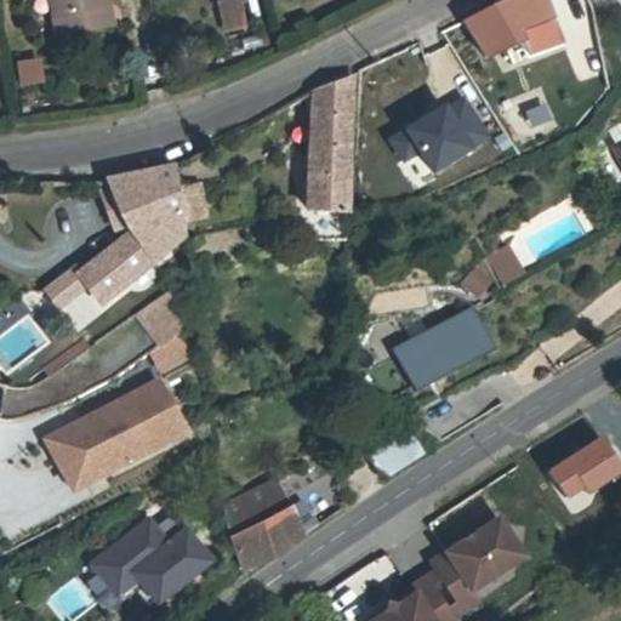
[(51,0),(58,34),(109,24),(104,0),(51,0)]
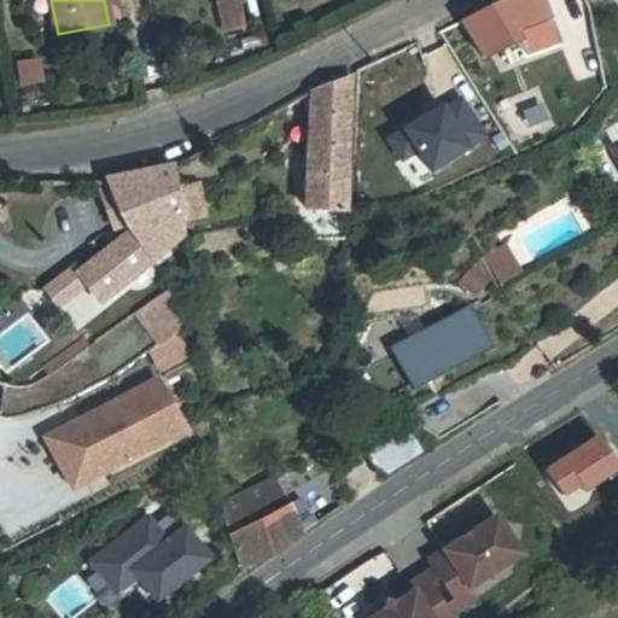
[(235,0),(219,5),(223,22),(242,18),(237,0),(235,0)]
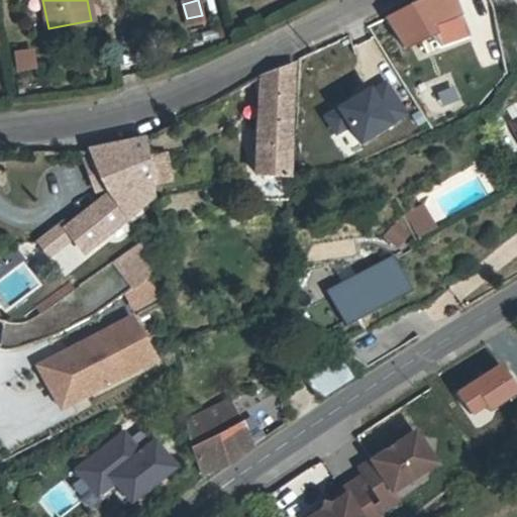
[(454,0),(418,0),(386,17),(405,48),(434,33),(439,46),(469,35),(454,0)]
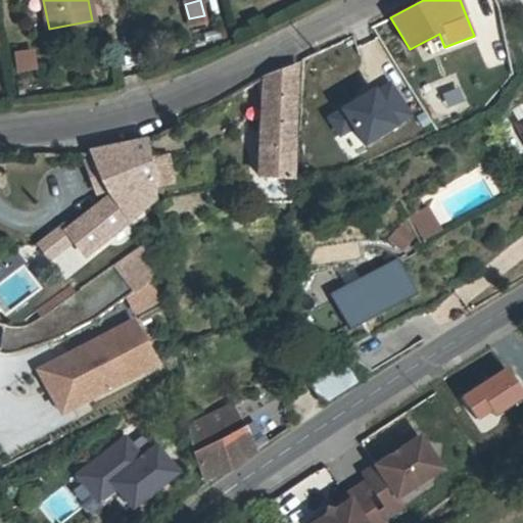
[(204,15),(189,18),(190,26),(205,21),(204,15)]
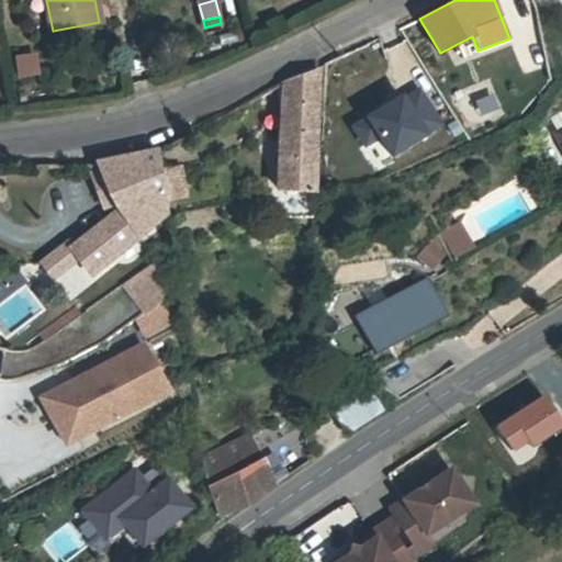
[(35,52),(13,54),(15,77),(37,75),(35,52)]
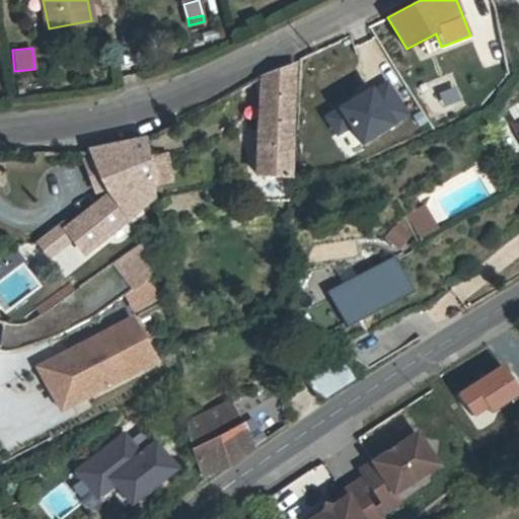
[(327,122),(315,52),(299,59),(299,62),(297,127),(327,122)]
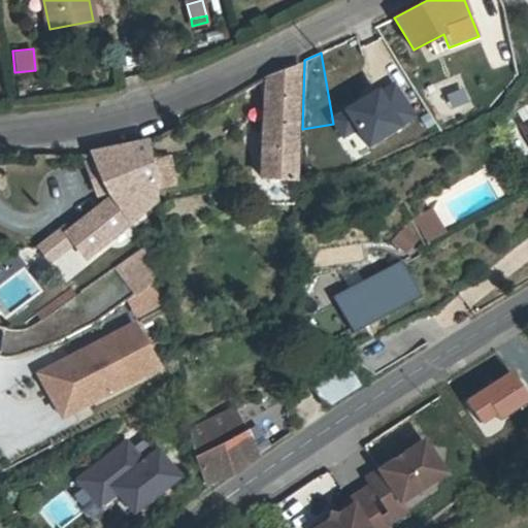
[(299,65),(267,77),(262,178),(294,179),(294,178),(294,167),(299,65)]
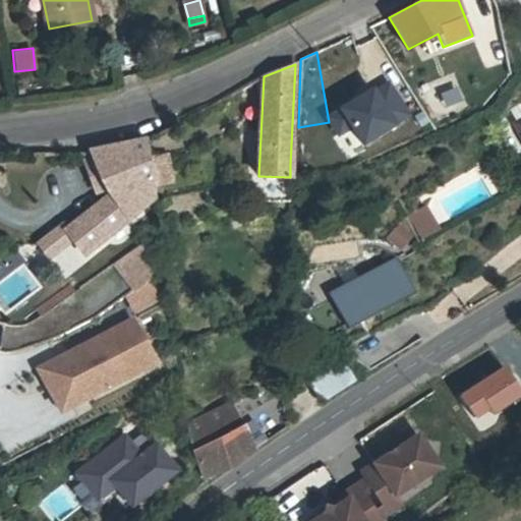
[(149,158),(147,139),(90,152),(93,159),(100,174),(99,174),(105,189),(108,197),(65,230),(72,239),(84,254),(155,196),(154,193),(153,185),(149,158)]
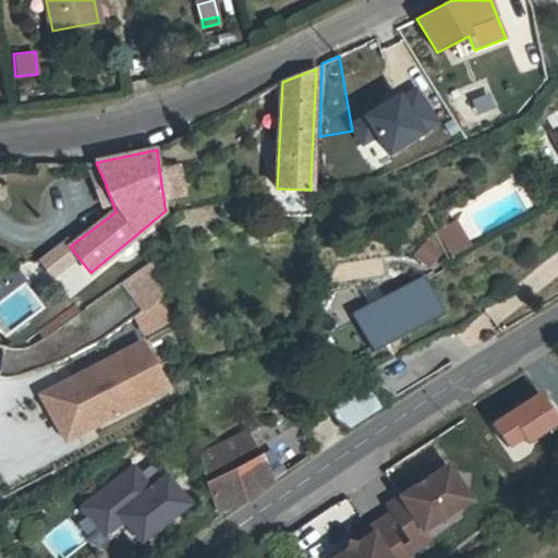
[(178,167),(159,169),(164,198),(171,197),(182,196),(178,167)]
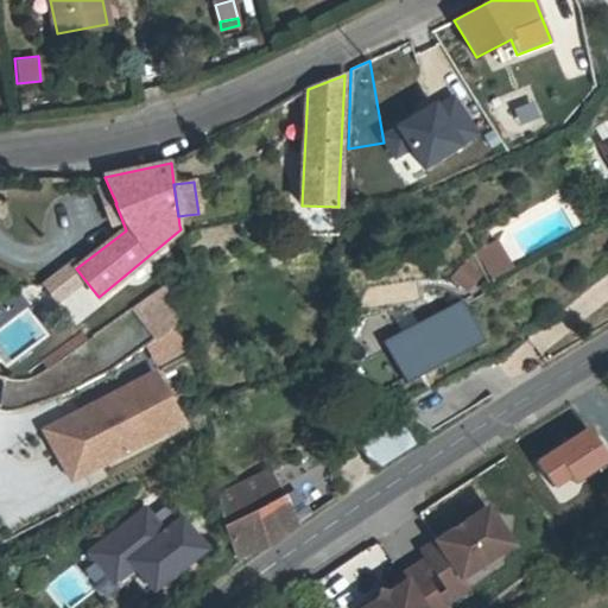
[(116,203),(108,185),(100,187),(113,225),(122,221),(115,203),(116,203)]
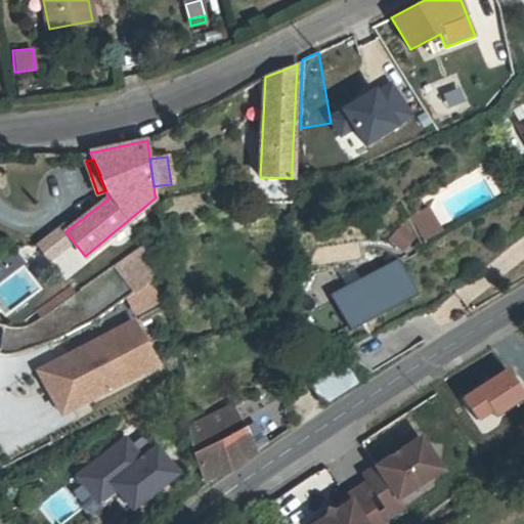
[(292,178),(260,177),(256,190),(255,203),(291,204),(292,178)]
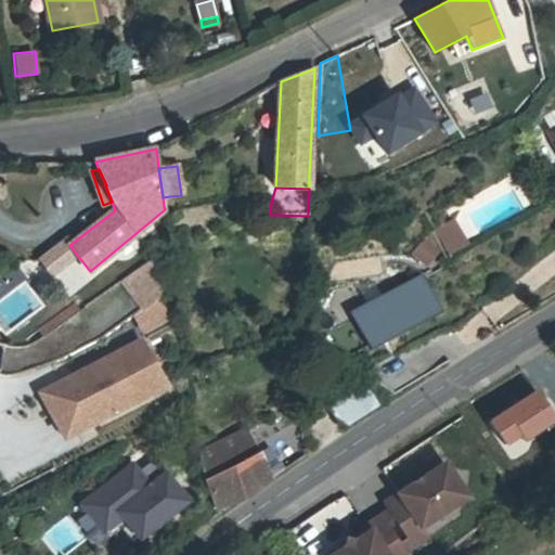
[(172,205),(170,196),(163,197),(164,206),(172,205)]
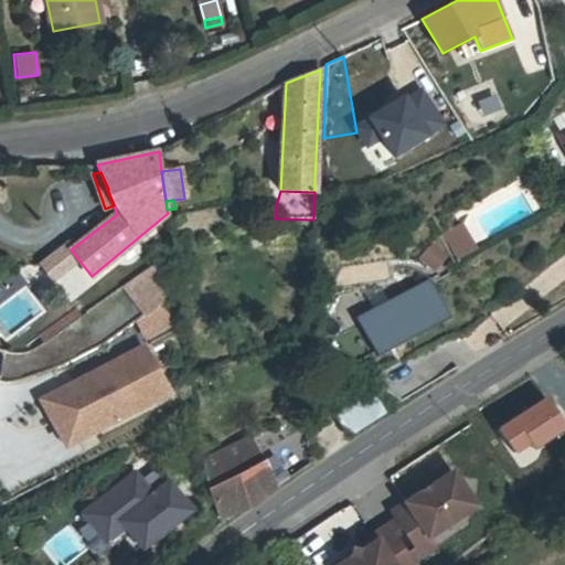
[(472,246),(461,225),(445,233),(457,255),(472,246)]
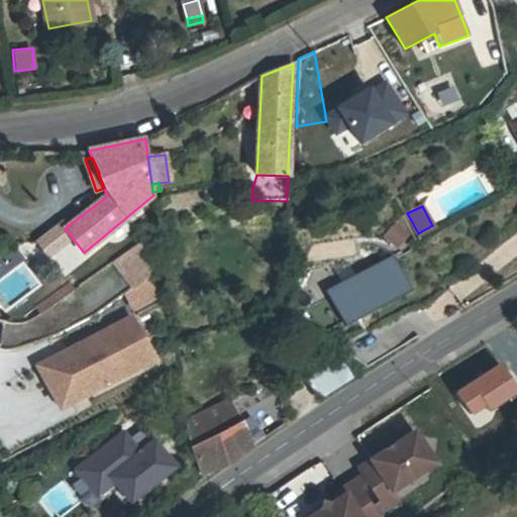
[(396,222),(384,236),(395,246),(408,232),(396,222)]
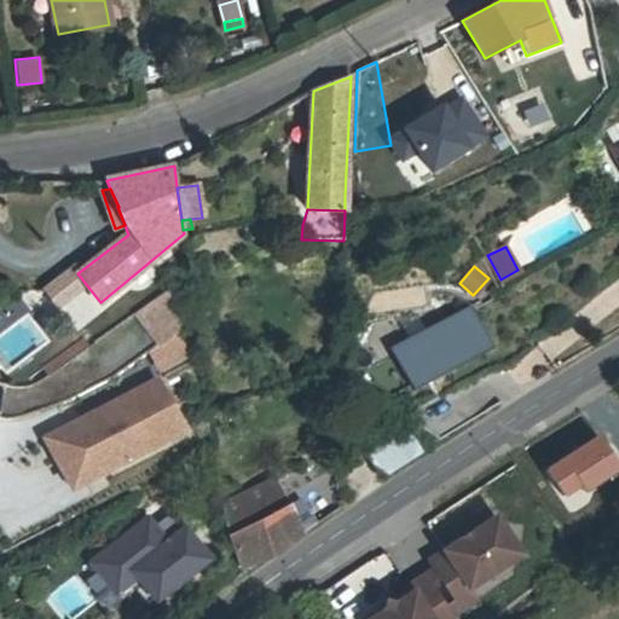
[(57,306),(86,284),(77,273),(73,267),(45,290),(57,306)]
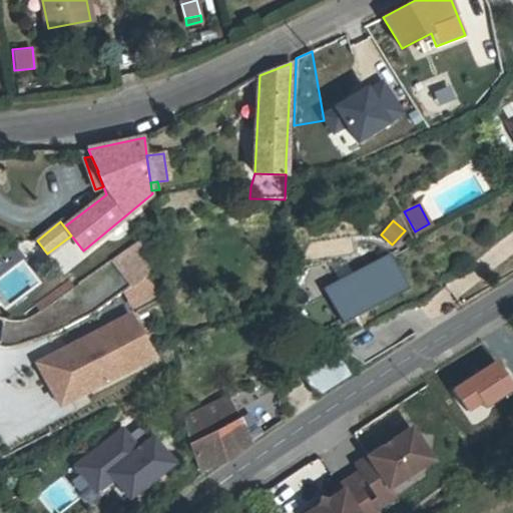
[(110,261),(129,287),(148,274),(153,231),(110,261)]
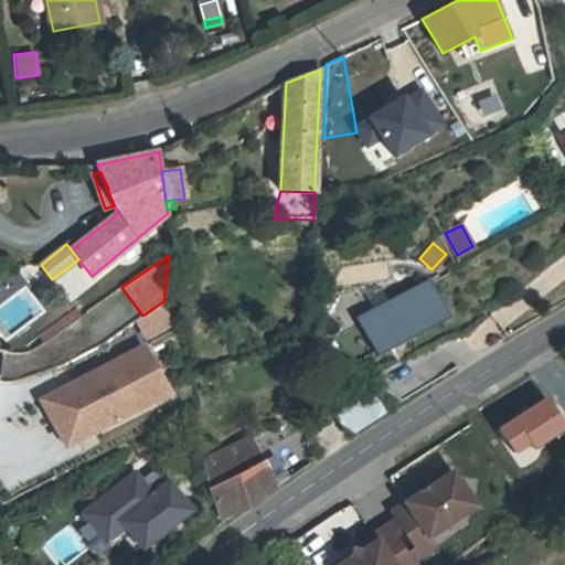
[(0,283),(0,301),(23,289),(16,275),(0,283)]
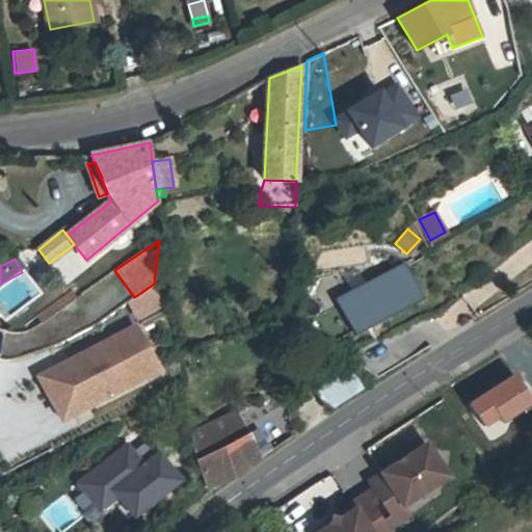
[(335,300),(353,336),(423,299),(404,264),(335,300)]
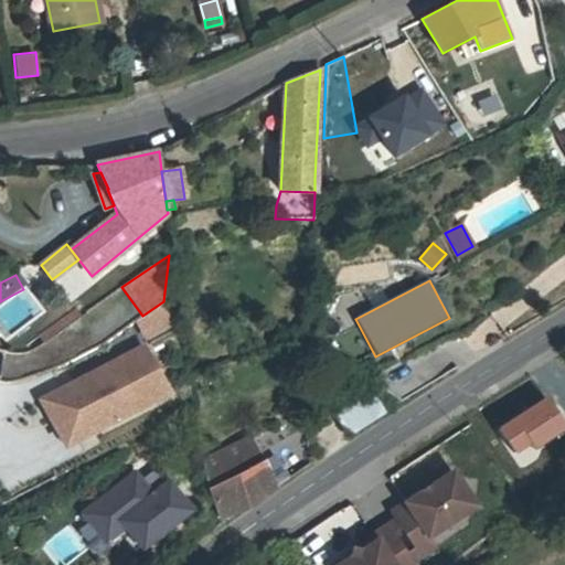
[(81,316),(75,308),(39,336),(44,343),(81,316)]
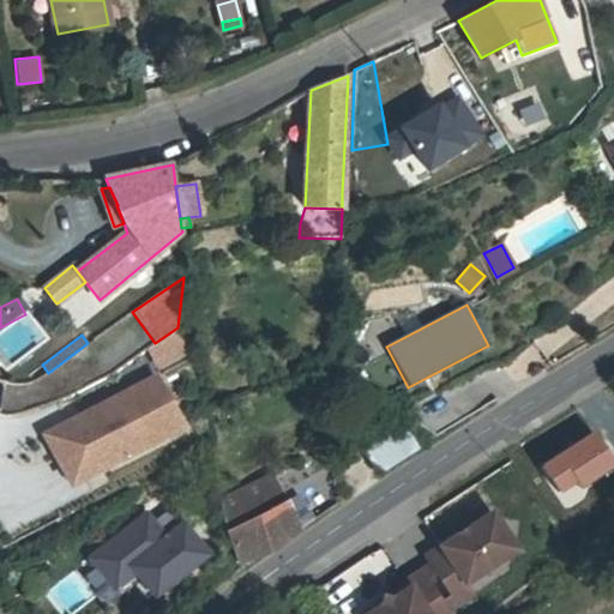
[(85,476),(160,437),(156,431),(178,419),(155,377),(80,415),(84,422),(64,433),(85,476)]
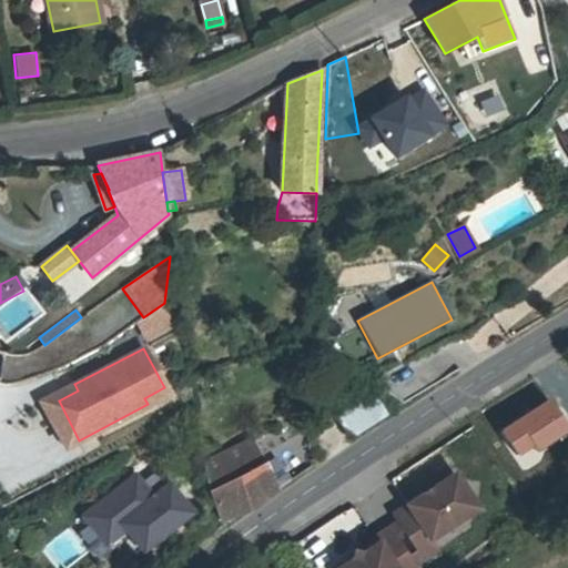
[(66,447),(79,440),(59,401),(78,391),(74,384),(41,402),(66,447)]
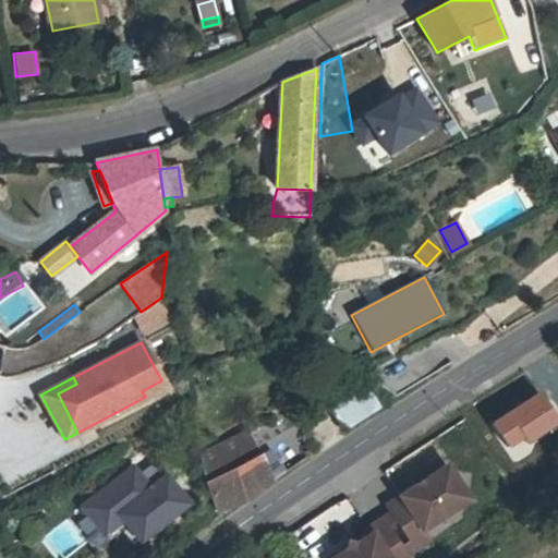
[(165,387),(161,380),(142,391),(145,397),(165,387)]
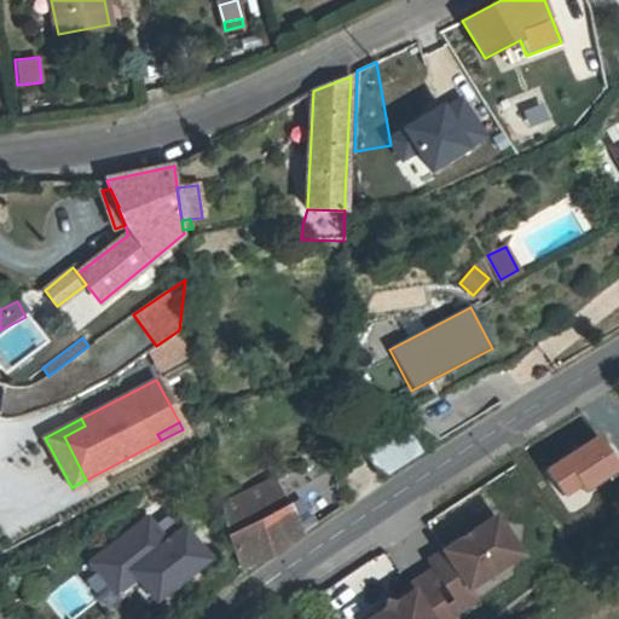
[(382,476),(423,451),(409,428),(369,453),(382,476)]
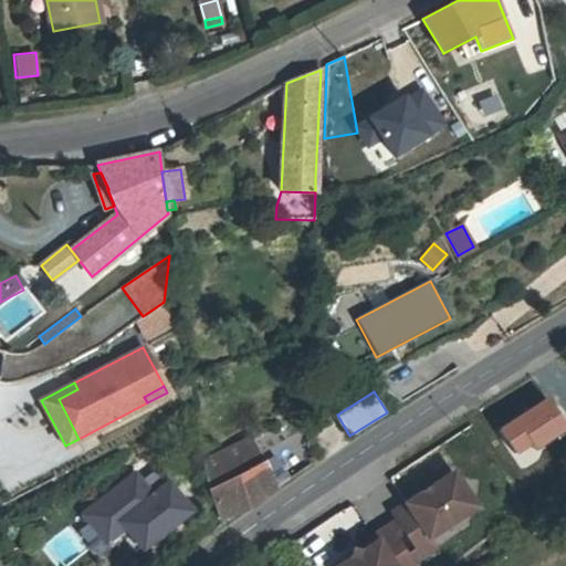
[(252,437),(205,460),(209,491),(219,517),(245,510),(276,489),(252,437)]
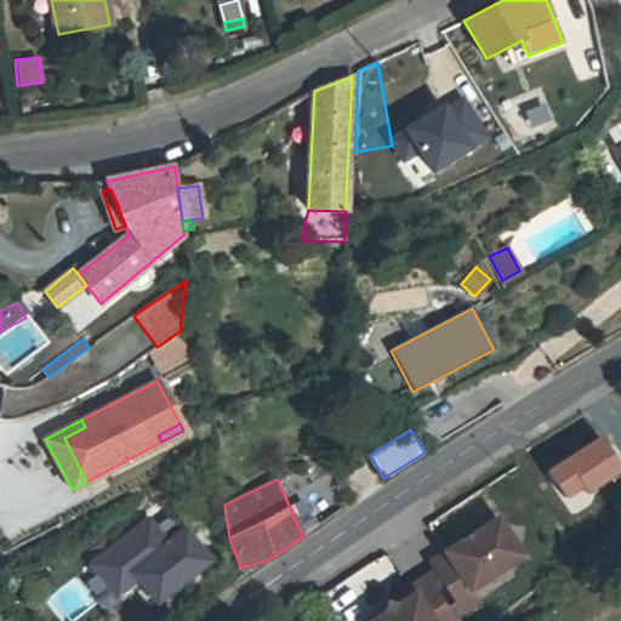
[(148,519),(91,564),(115,594),(136,579),(155,602),(208,560),(184,530),(167,543),(148,519)]
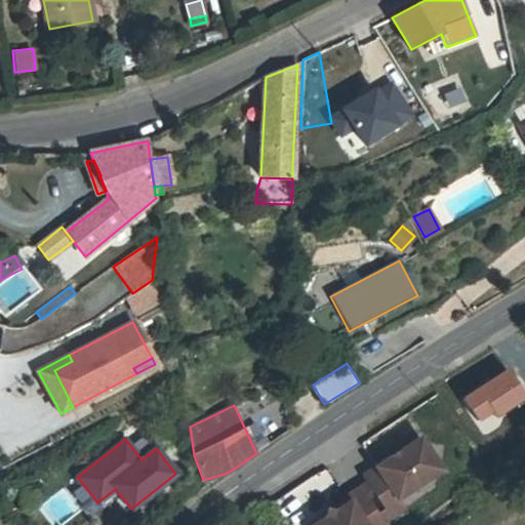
[(392,457),(376,468),(363,477),(367,483),(390,517),(404,508),(398,498),(441,471),(420,439),(401,451),(400,459),(392,457)]
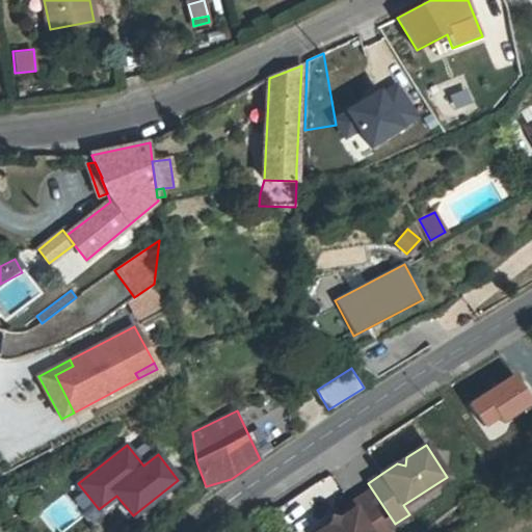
[(395,524),(372,489),(366,495),(388,529),(395,524)]
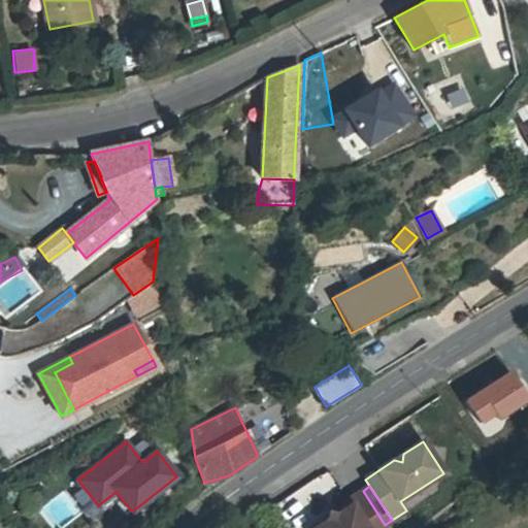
[(85,488),(73,492),(84,518),(95,514),(85,488)]
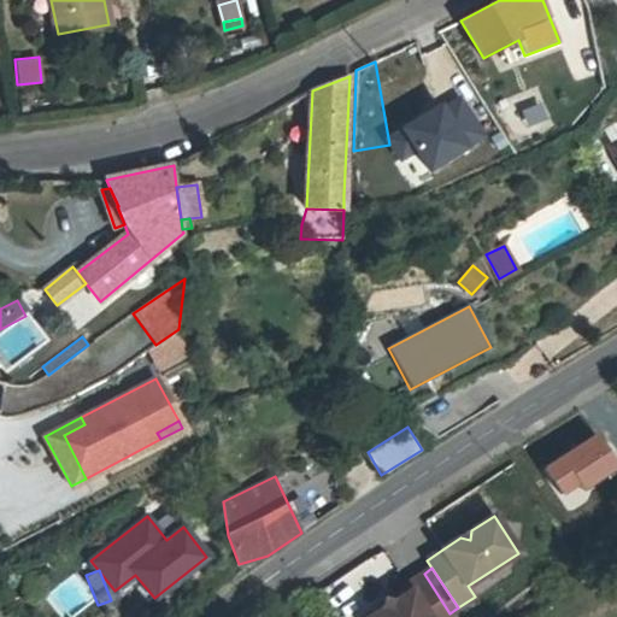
[(452,616),(450,613),(424,574),(407,583),(407,585),(411,592),(395,603),(393,611),(383,610),(371,616),(452,616)]
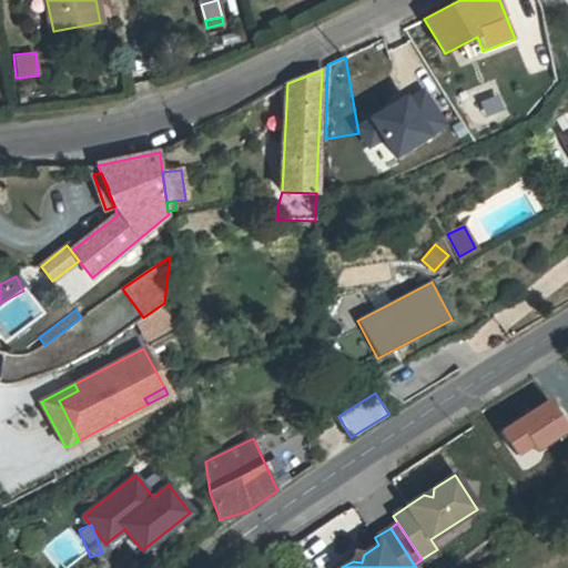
[(355,553),(353,561),(362,563),(364,555),(355,553)]
